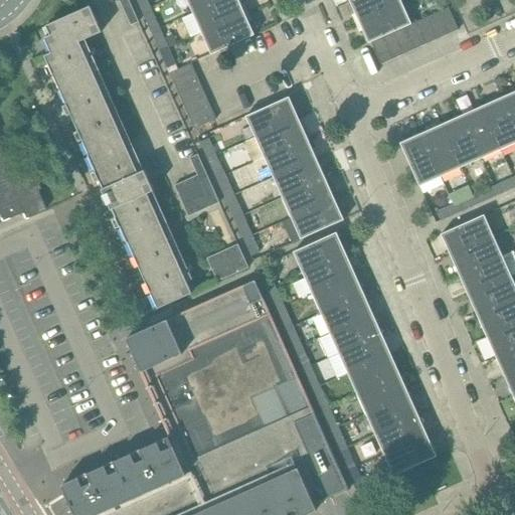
[(139,22),(129,0),(119,0),(131,25),(139,22)]
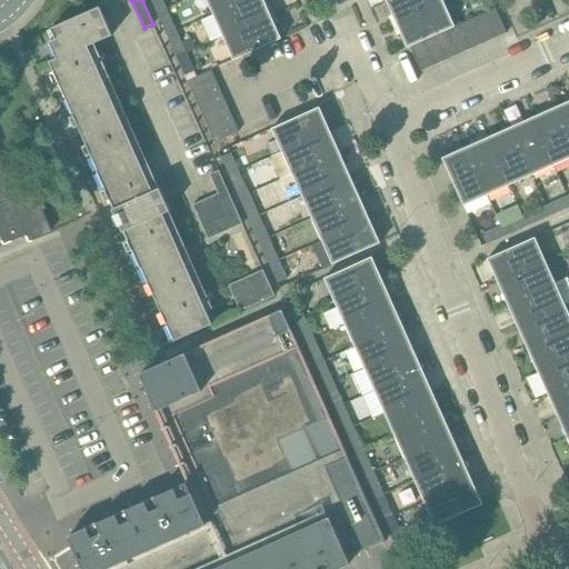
[(150,0),(157,13),(166,9),(161,0),(150,0)]
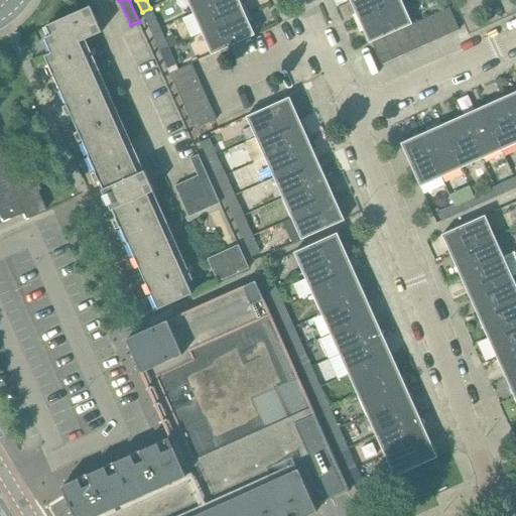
[(186,0),(194,13),(222,0),(186,0)]
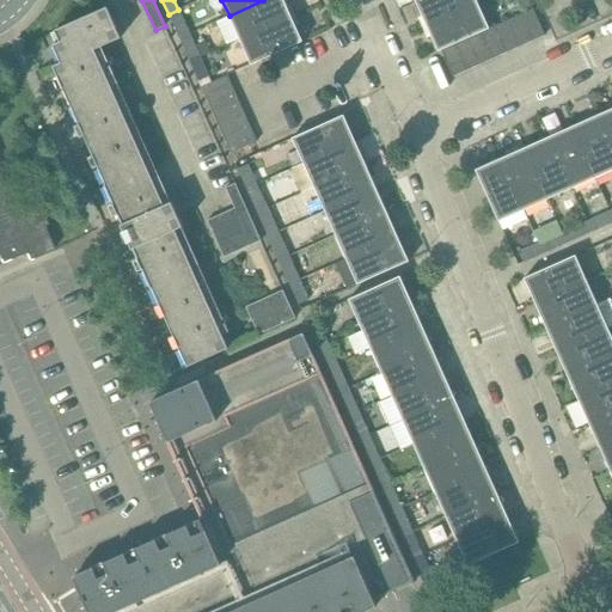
[(283,0),(263,0),(230,16),(240,40),(292,17),(283,0)]
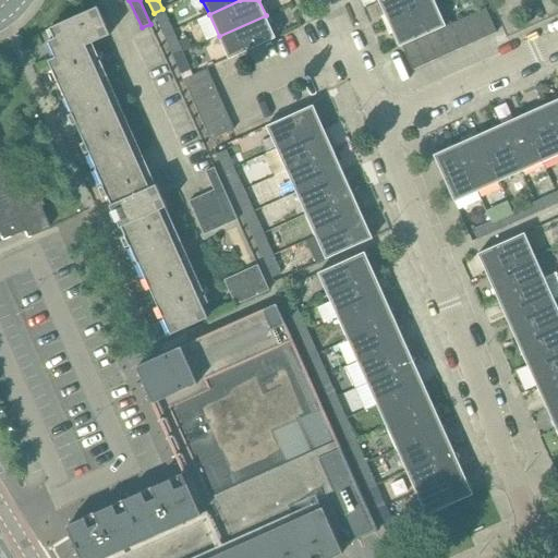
[(434,0),(384,0),(379,2),(389,24),(436,3),(434,0)]
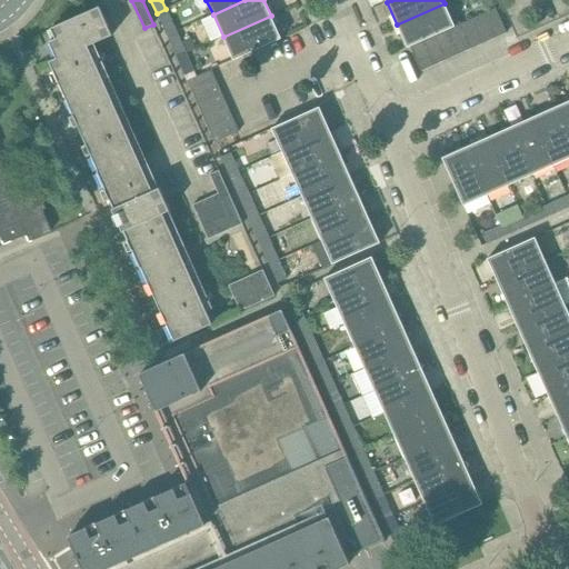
[(445,3),(397,25),(407,48),(410,47),(422,41),(435,36),(447,30),(455,27),(445,3)]
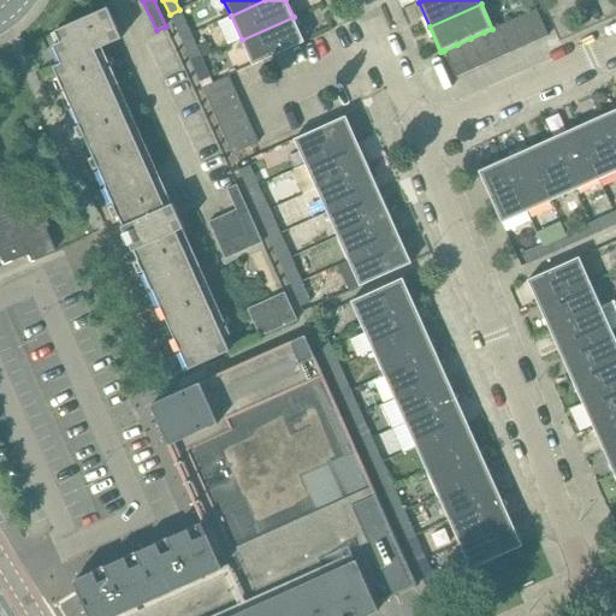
[(61,42),(54,45),(61,63),(54,66),(107,184),(105,185),(123,226),(122,226),(124,234),(123,234),(129,246),(130,246),(132,252),(134,250),(152,291),(153,290),(189,371),(231,353),(231,350),(225,337),(231,333),(230,331),(205,274),(202,270),(187,235),(184,229),(184,227),(173,203),(157,166),(106,53),(102,47),(116,41),(122,39),(108,7),(57,30),(57,31),(61,42)]
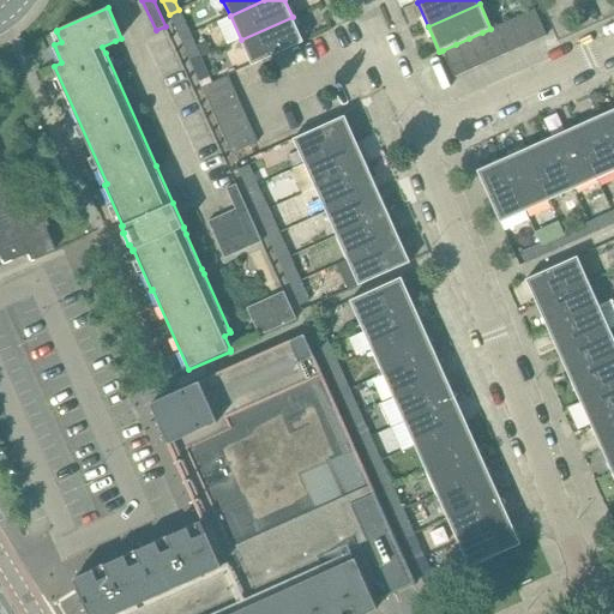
[(188,29),(179,10),(169,14),(178,34),(188,29)]
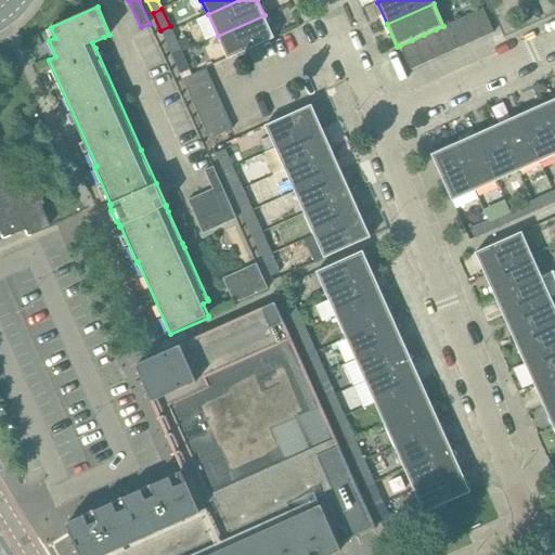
[(472,13),(482,37),(494,31),(483,9),(472,13)]
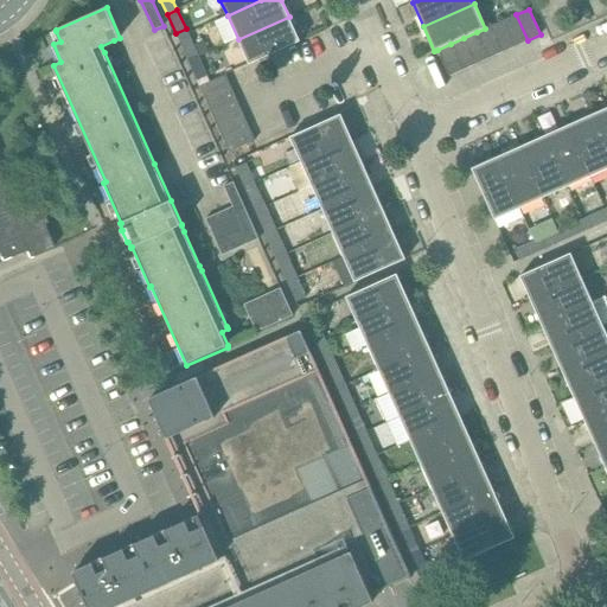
[(516,14),(503,20),(515,46),(528,40),(516,14)]
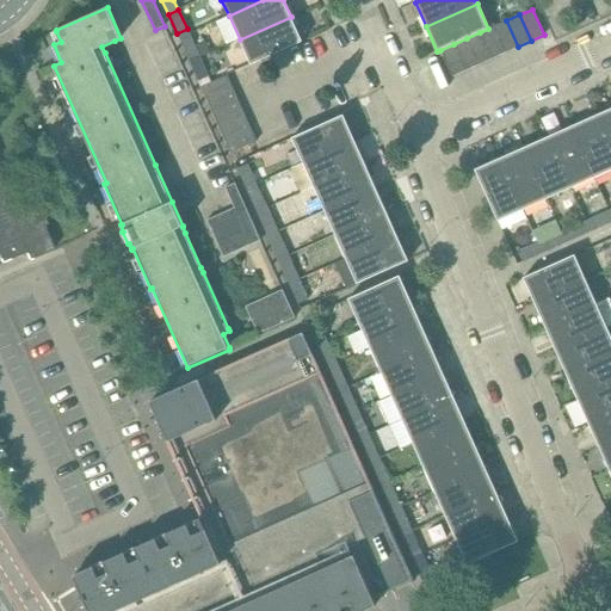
[(291,17),(240,39),(251,65),(302,42),(291,17)]
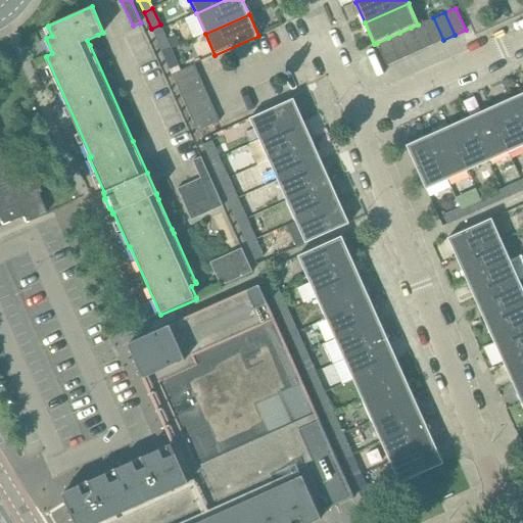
[(432,45),(443,40),(433,17),(422,22),(432,45)]
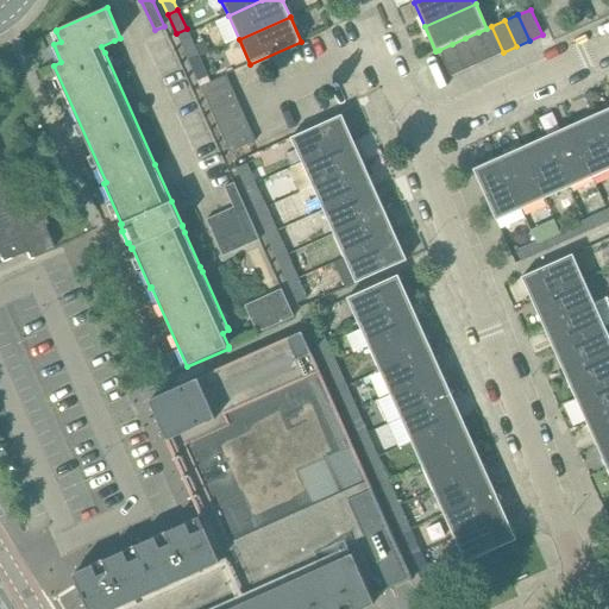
[(491,26),(487,29),(478,32),(490,58),(503,52),(491,26)]
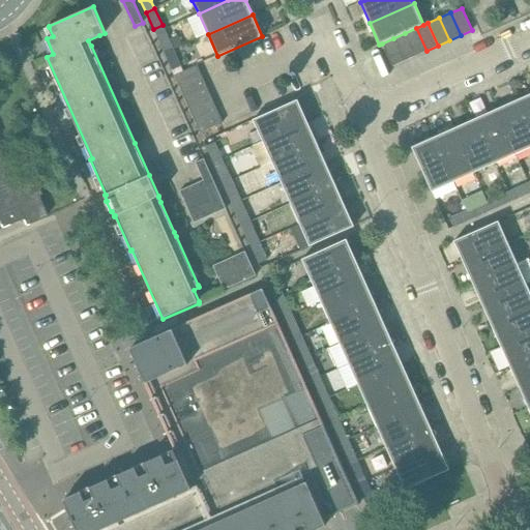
[(427,51),(416,28),(405,33),(415,56),(427,51)]
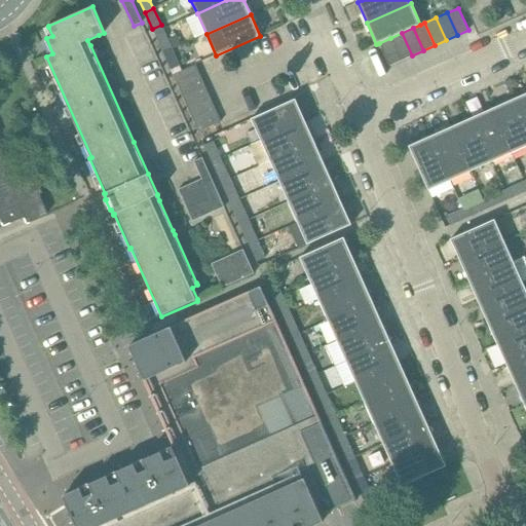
[(156,37),(163,53),(172,49),(164,33),(156,37)]
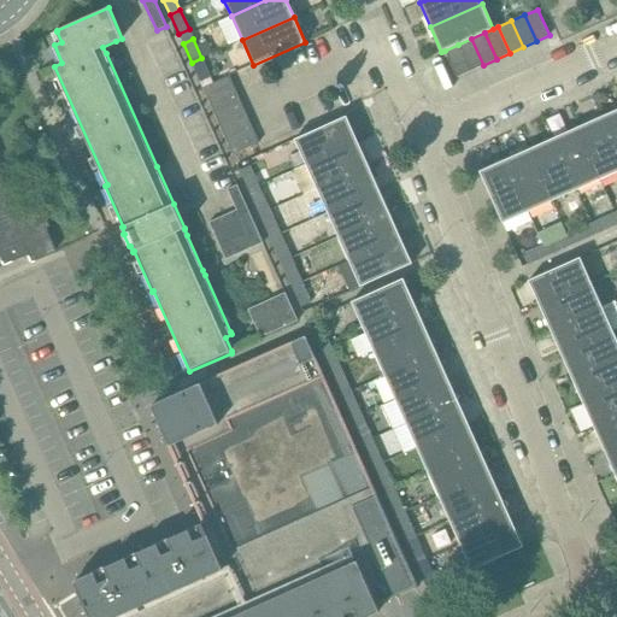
[(471,39),(458,45),(470,71),(483,65),(471,39)]
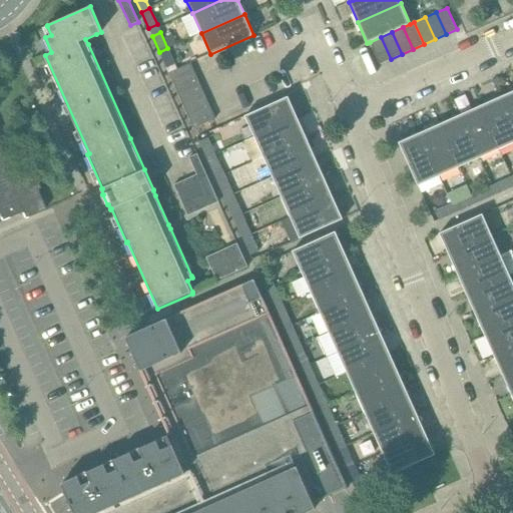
[(391,59),(381,37),(370,42),(380,64),(391,59)]
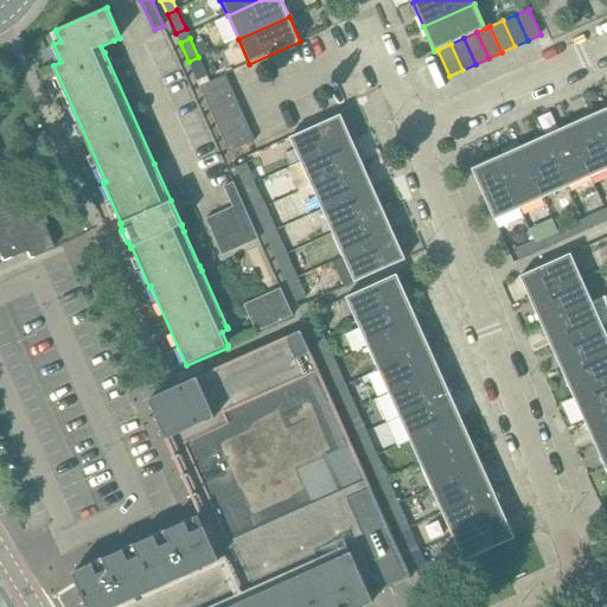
[(208,77),(198,57),(189,62),(197,81),(208,77)]
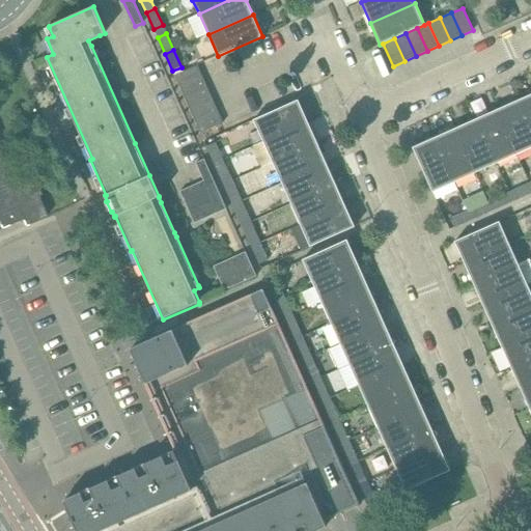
[(203,77),(198,65),(174,76),(179,87),(203,77)]
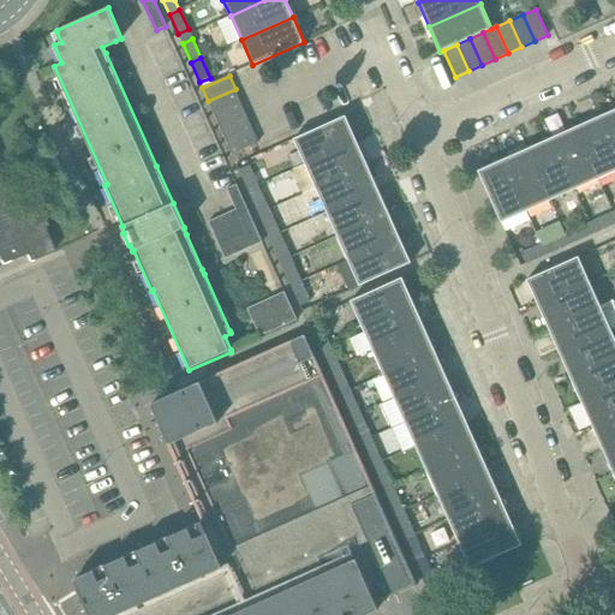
[(240,102),(236,89),(208,101),(214,114),(240,102)]
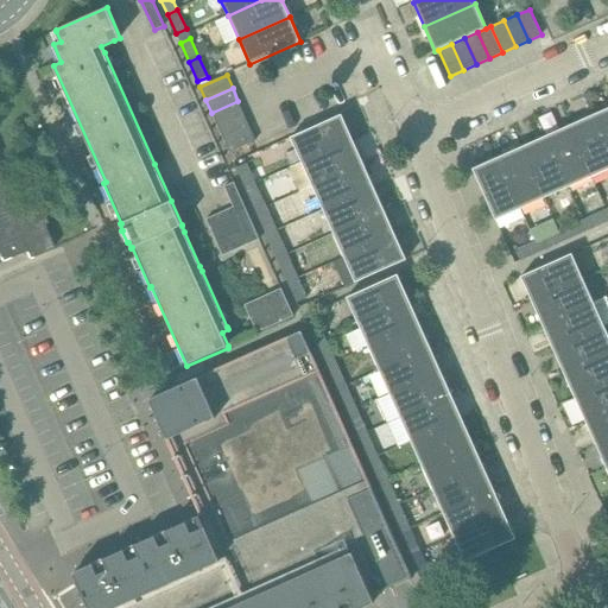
[(244,114),(238,101),(211,113),(217,126),(244,114)]
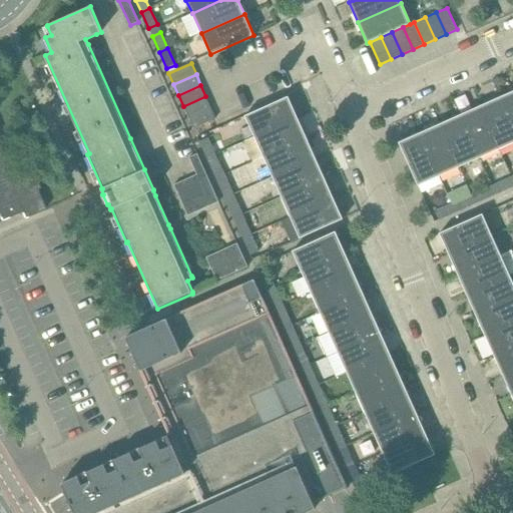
[(512,91),(500,97),(512,125),(512,91)]
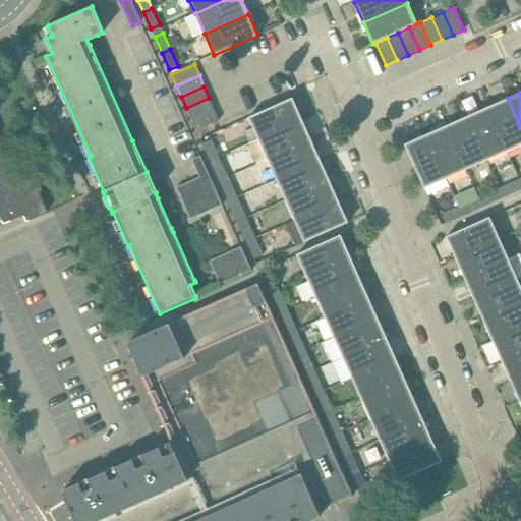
[(214,109),(209,98),(186,108),(191,119),(214,109)]
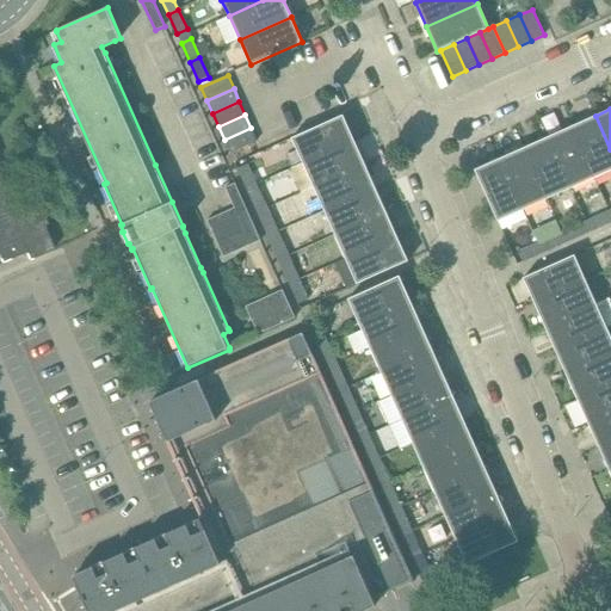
[(355,140),(343,115),(292,139),(303,162),(355,140)]
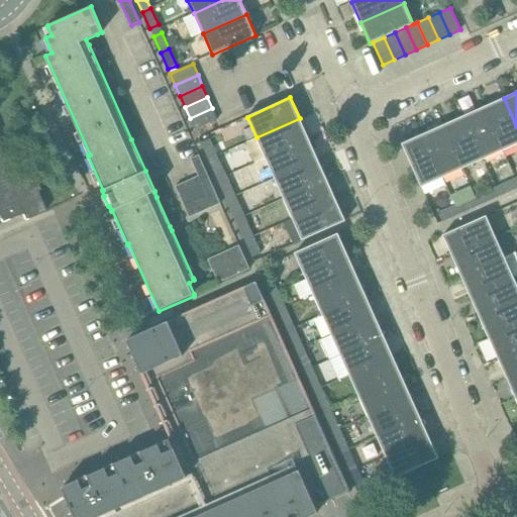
[(503,150),(516,143),(516,126),(504,98),(484,107),(503,150)]
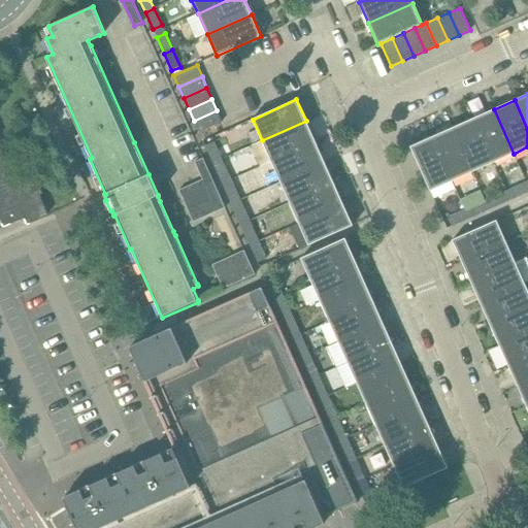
[(473,119),(493,163),(514,154),(494,109),(473,119)]
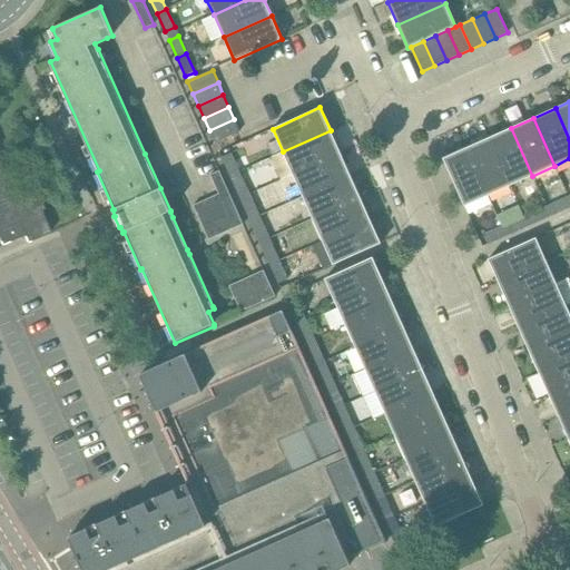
[(239,131),(234,119),(209,130),(215,143),(239,131)]
